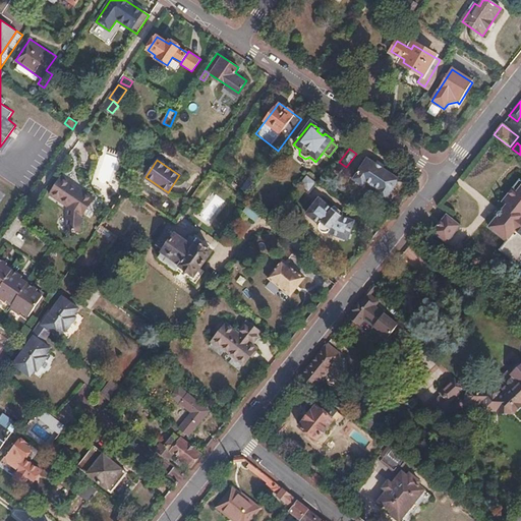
[(383,170),(375,165),(367,160),(354,179),(363,186),(366,182),(379,190),(377,194),(387,200),(399,181),(383,170)]
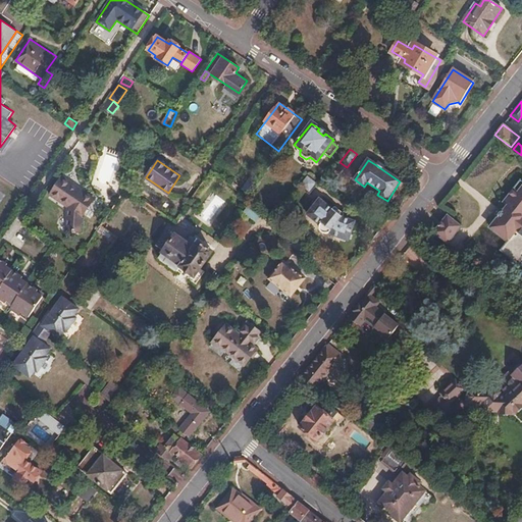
[(378,162),(376,165),(383,170),(386,167),(378,162)]
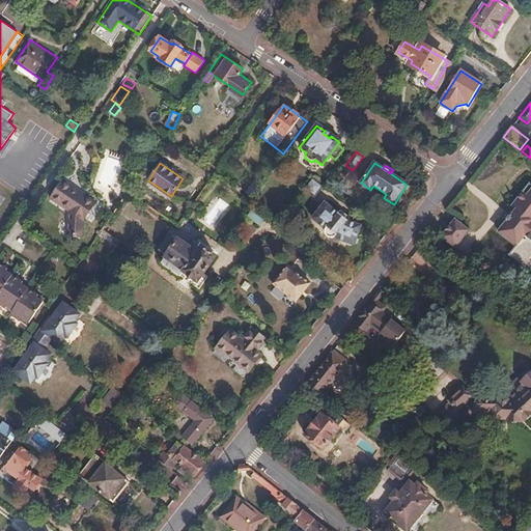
[(311,177),(303,190),(313,198),(323,186),(311,177)]
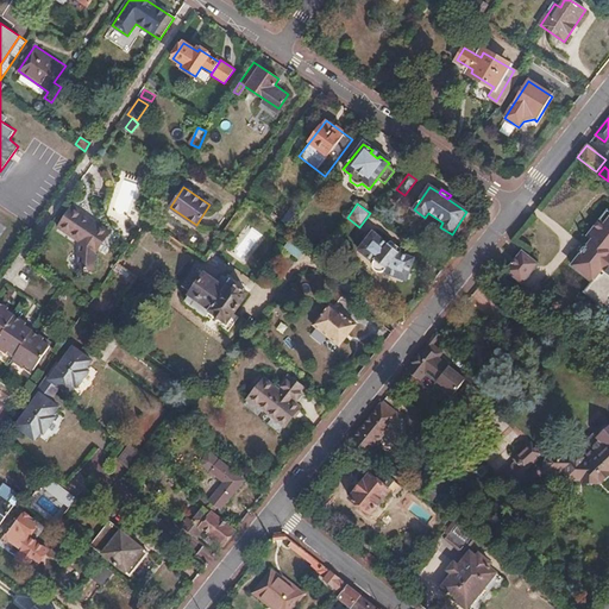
[(281,221),(287,226),(299,211),(293,206),(281,221)]
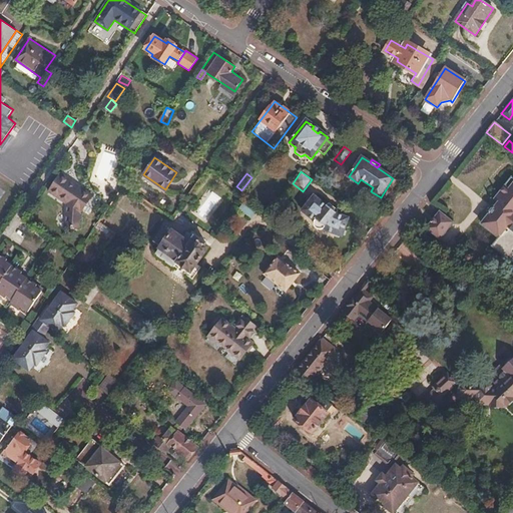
[(497,201),(478,226),(495,240),(489,247),(507,262),(512,252),(512,177),(511,176),(494,198),(497,201)]
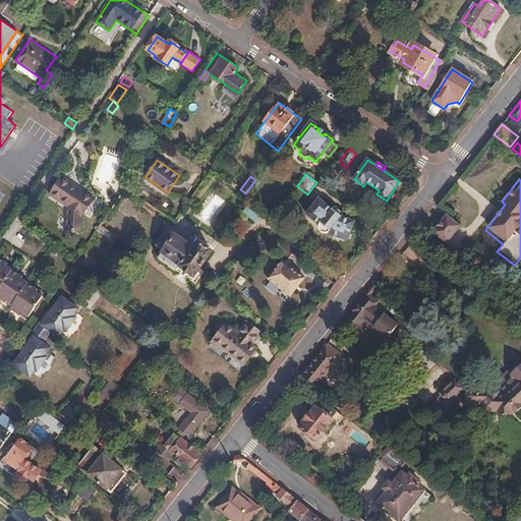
[(59,187),(47,205),(65,216),(67,240),(78,239),(78,225),(90,208),(59,187)]
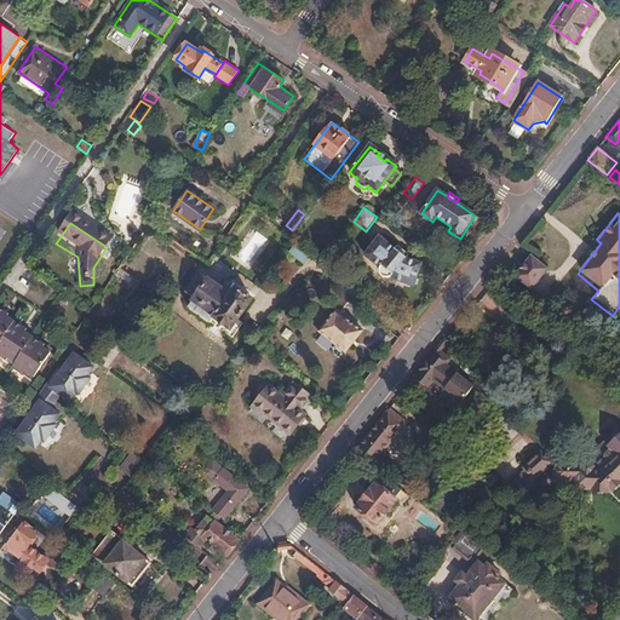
[(377,251),(369,260),(379,269),(378,275),(384,279),(389,277),(396,282),(413,287),(420,263),(403,259),(392,250),(379,239),(377,240),(373,240),(371,242),(372,247),(377,251)]
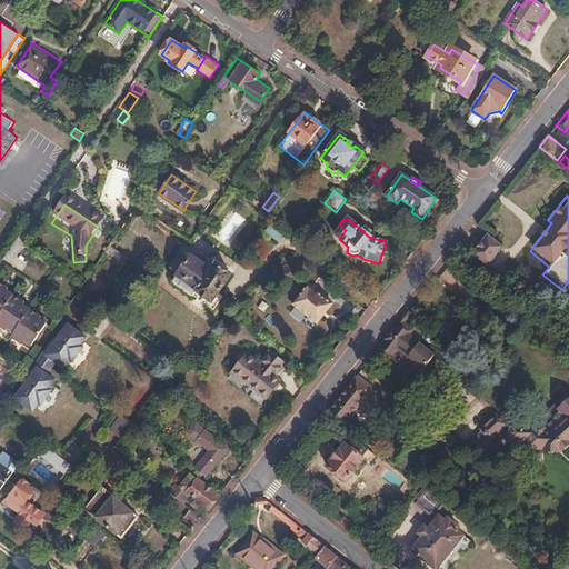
[(288,232),(276,222),(268,232),(280,242),(288,232)]
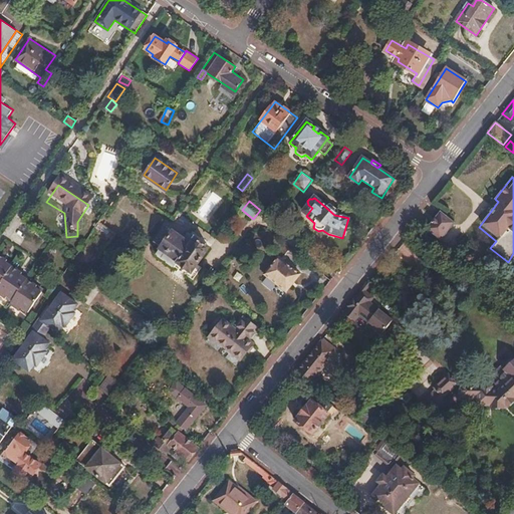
[(325,207),(334,215),(337,211),(328,204),(325,207)]
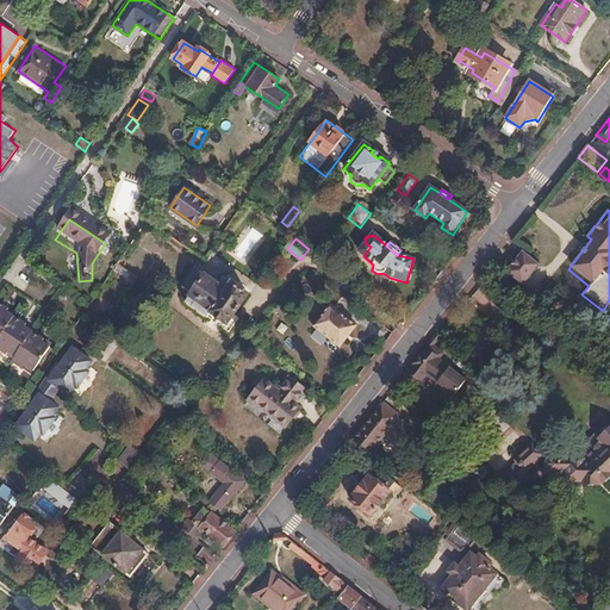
[(358,253),(363,256),(371,247),(366,243),(358,253)]
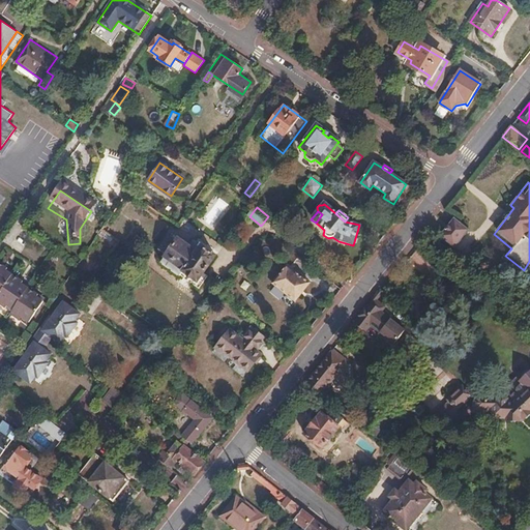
[(449,223),(436,239),(448,249),(462,233),(449,223)]
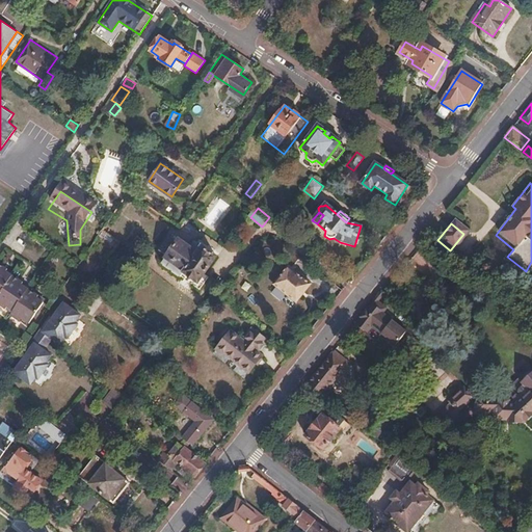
[(101,232),(97,238),(110,247),(114,240),(101,232)]
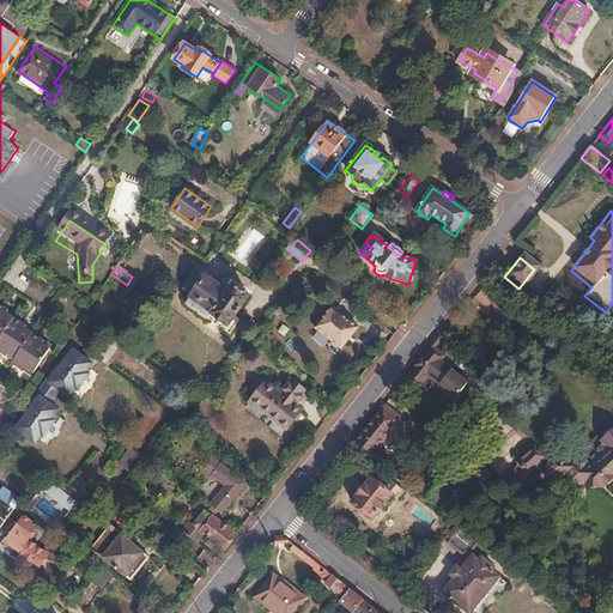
[(193,295),(192,297),(214,314),(213,316),(228,327),(250,296),(236,286),(235,287),(224,279),(217,287),(205,278),(204,280),(195,273),(184,289),(193,295)]
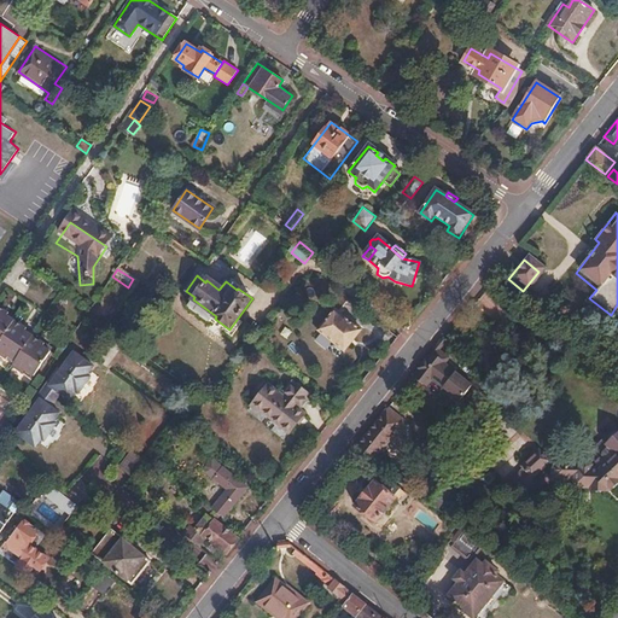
[(216,316),(193,299),(187,307),(211,324),(215,319),(216,316)]
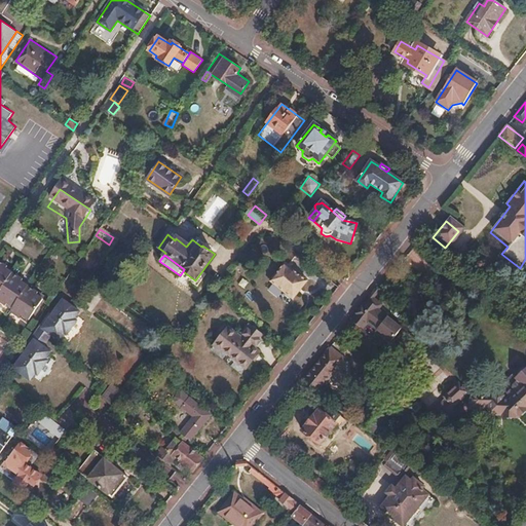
[(3,267),(5,264),(0,261),(0,301),(5,305),(7,303),(13,307),(10,311),(22,318),(23,316),(29,321),(43,300),(38,296),(34,294),(36,291),(28,286),(22,283),(19,279),(20,277),(12,272),(7,268),(3,267)]
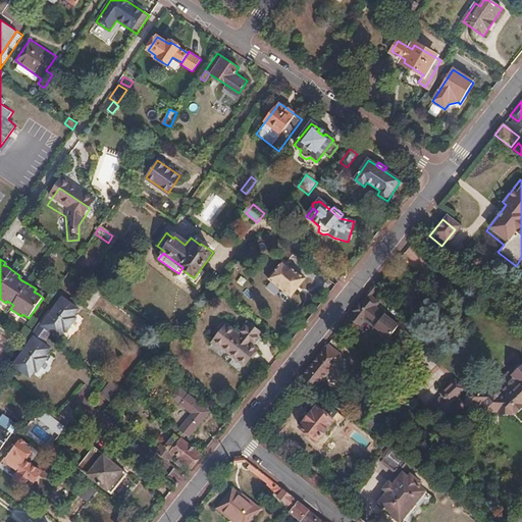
[(283,264),(270,281),(292,299),(305,280),(283,264)]
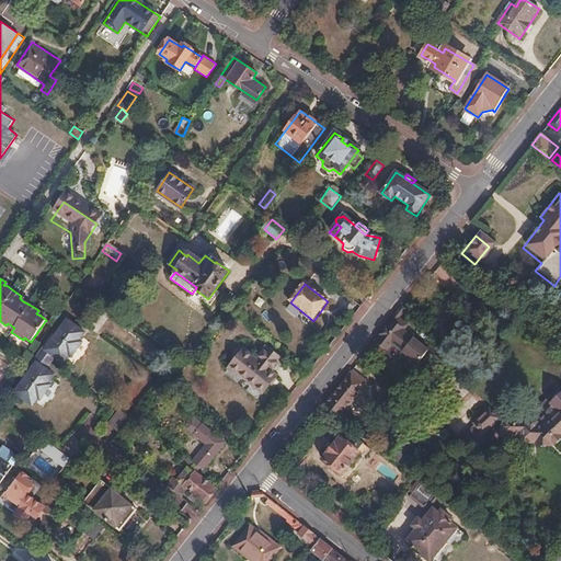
[(390,320),(403,329),(405,325),(393,316),(390,320)]
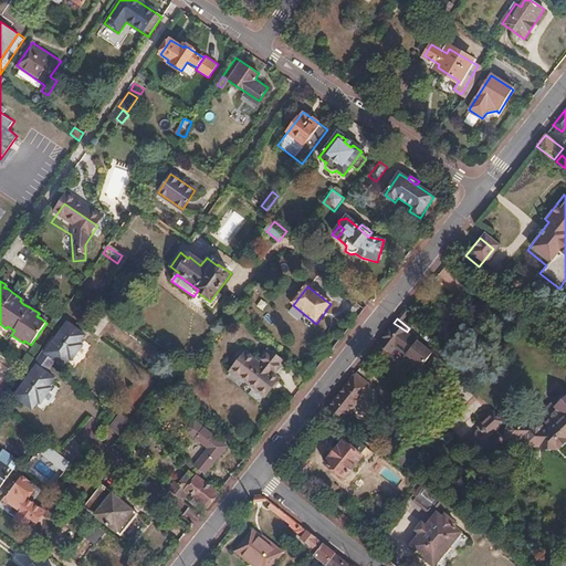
[(55,339),(46,353),(64,366),(70,357),(73,359),(84,345),(81,343),(86,334),(69,322),(55,339)]
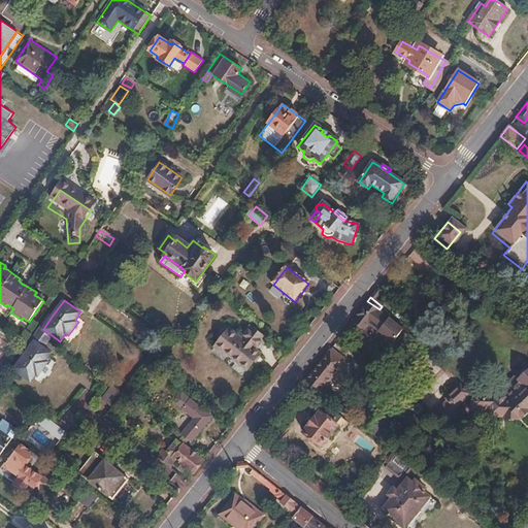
[(367,301),(352,321),(363,330),(380,309),(367,301)]
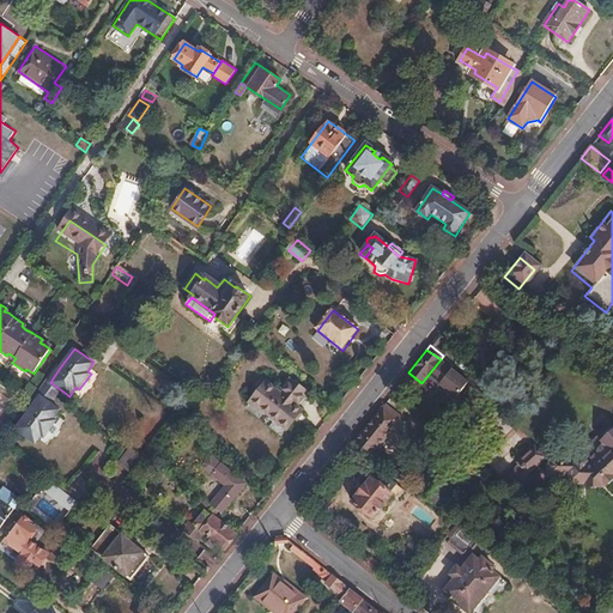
[(47,380),(50,382),(60,368),(56,365),(47,380)]
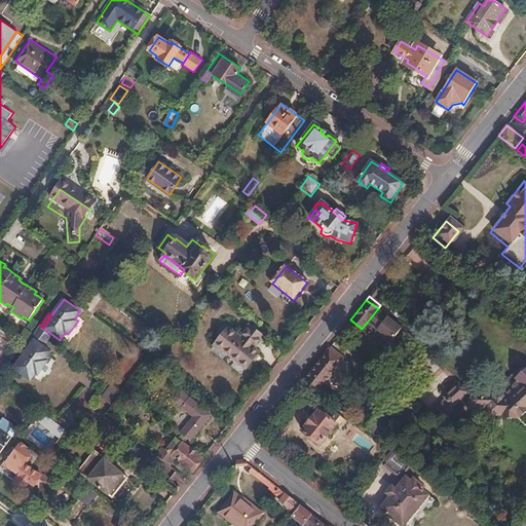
[(407,329),(390,317),(380,332),(397,343),(407,329)]
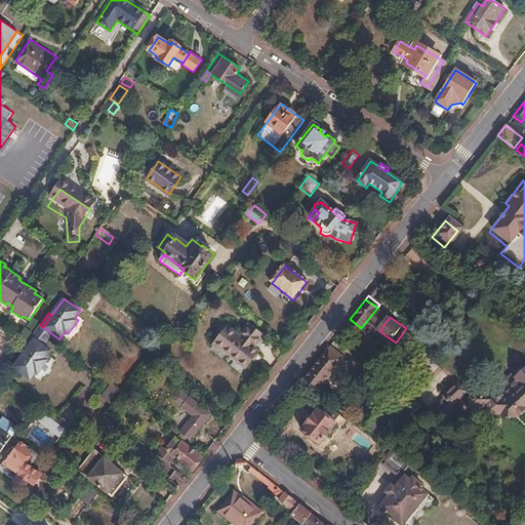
[(32,328),(39,333),(43,327),(40,325),(36,323),(32,328)]
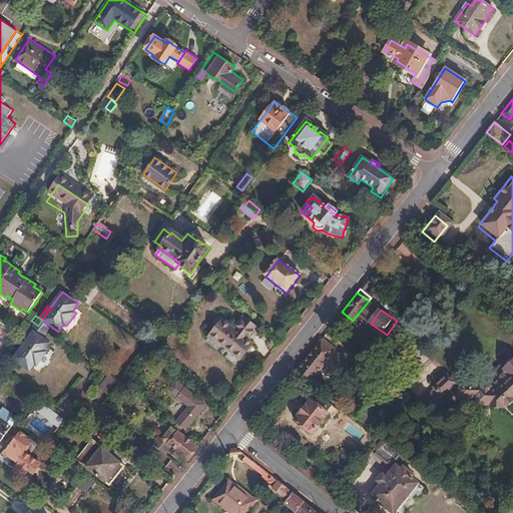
[(223,323),(210,340),(239,363),(252,346),(248,343),(259,330),(244,319),(234,331),(223,323)]
